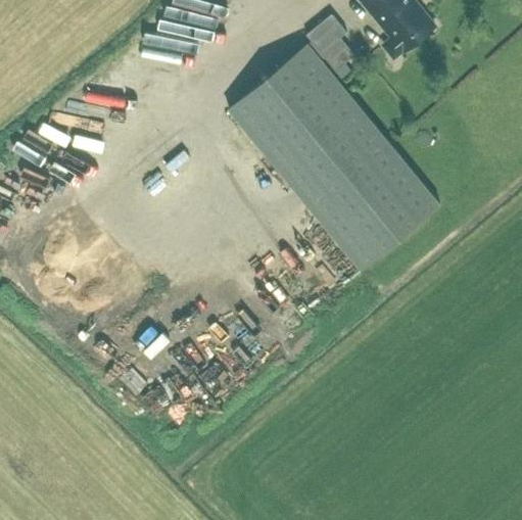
[(405,52),(435,28),(413,0),(361,0),(391,37),(381,46),(394,61),(405,52)]
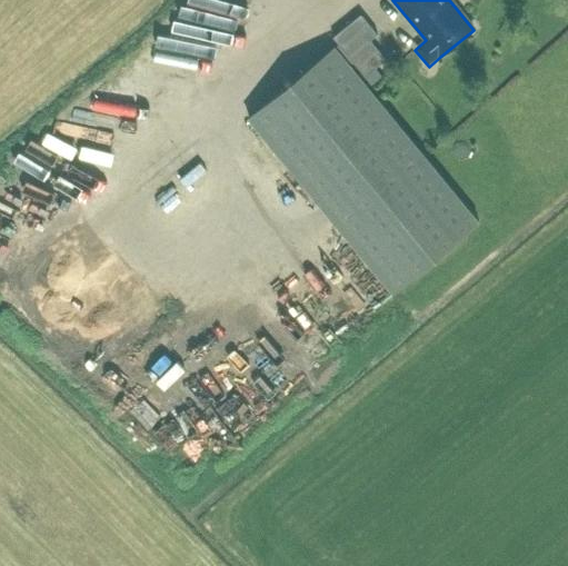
[(335,40),(362,73),(384,55),(356,21),(335,40)]
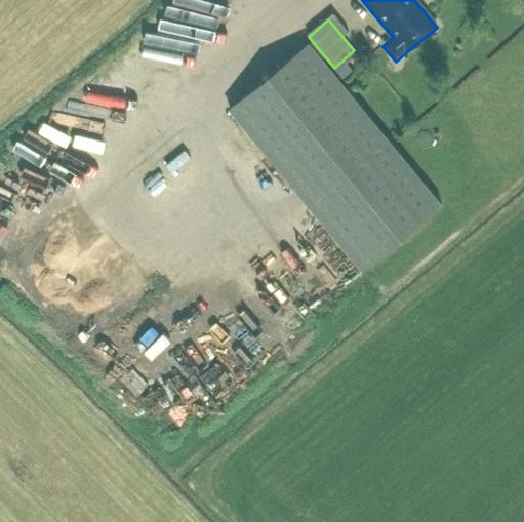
[(310,45),(229,110),(362,271),(442,205),(310,45)]
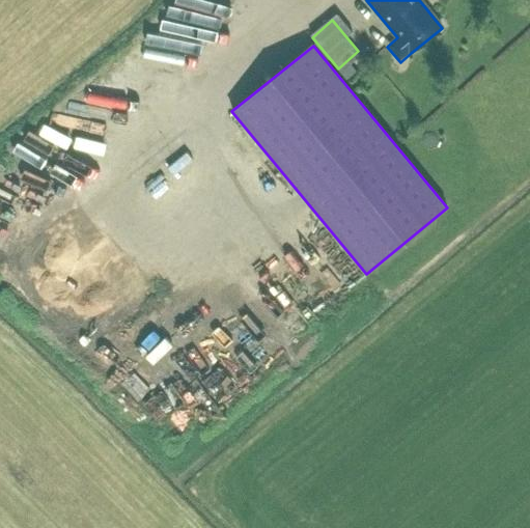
[(100,144),(89,151),(102,167),(111,160),(100,144)]
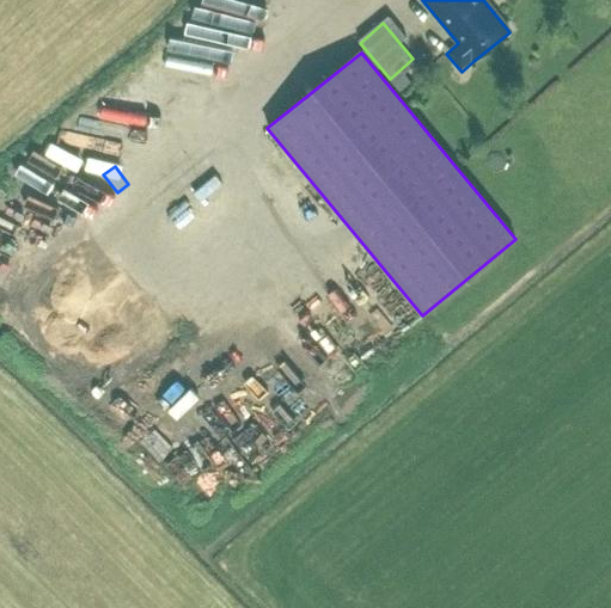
[(184,327),(196,320),(188,306),(176,313),(184,327)]
